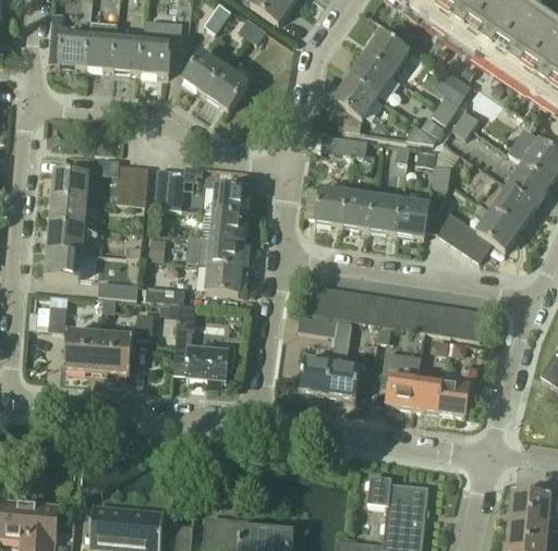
[(253,0),(250,5),(277,25),(293,2),(290,0),(253,0)]
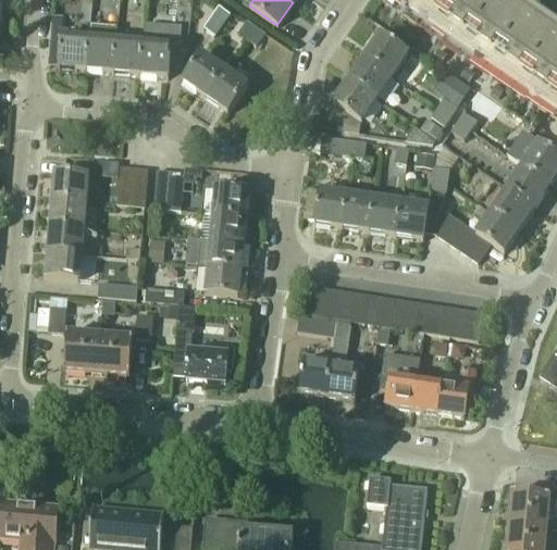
[(556,30),(511,0),(385,0),(556,117),(556,30)]
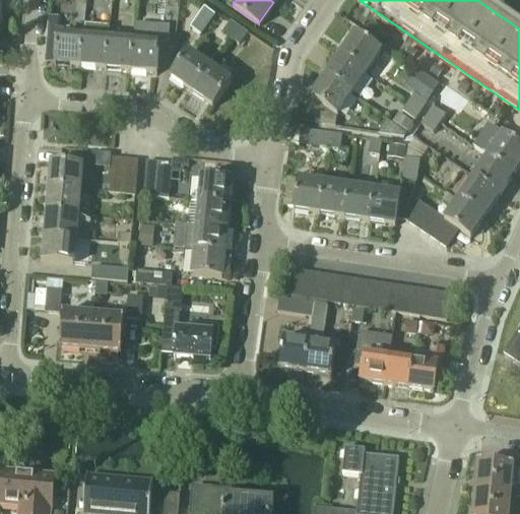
[(214,12),(204,4),(190,24),(200,33),(214,12)]
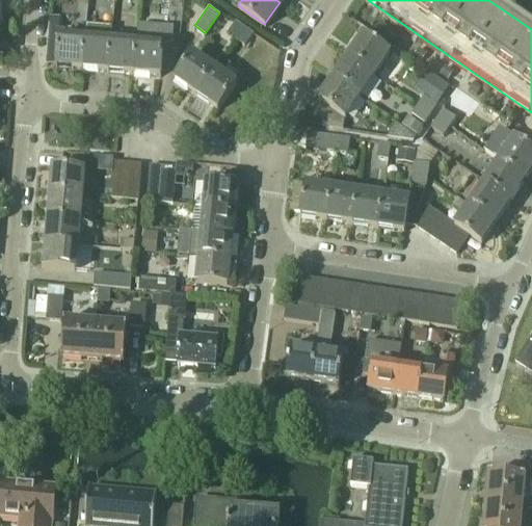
[(50,14),(46,61),(55,61),(58,30),(59,30),(61,30),(62,15),(50,14)]
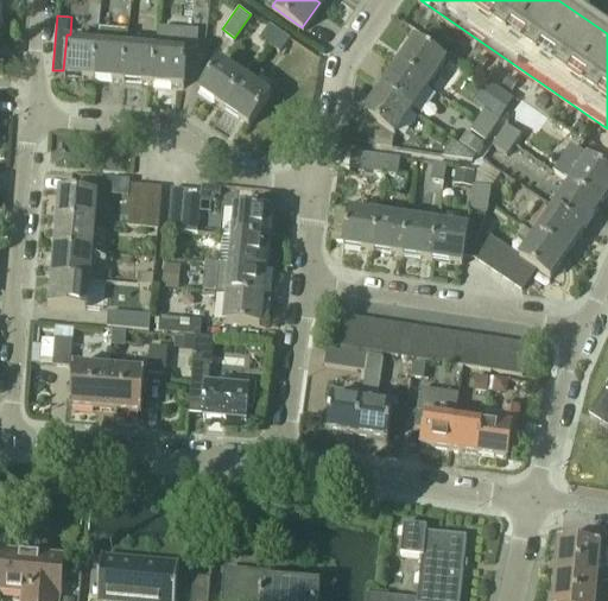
[(258,35),(268,42),(278,27),(268,20),(258,35)]
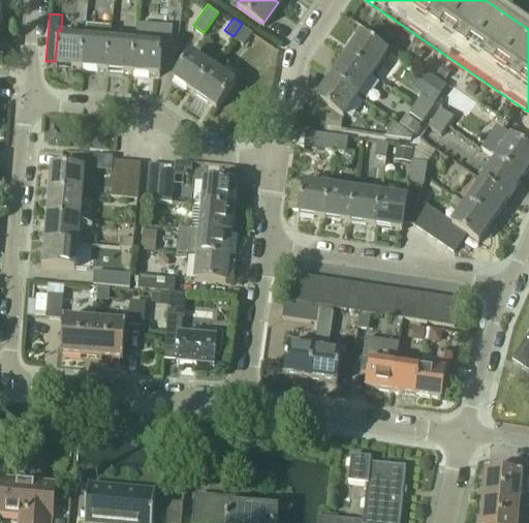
[(379,19),(373,26),(384,34),(390,26),(379,19)]
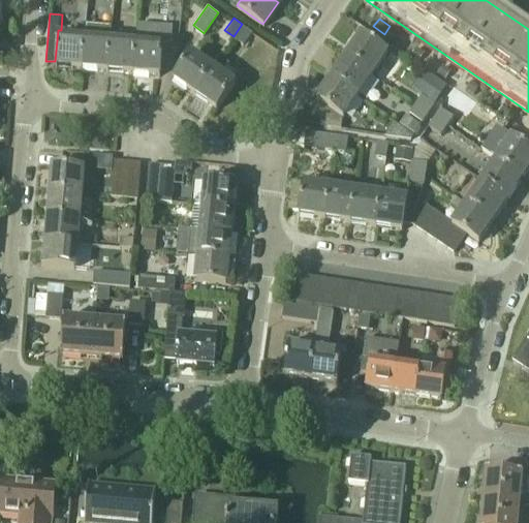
[(242,24),(234,36),(242,42),(251,30),(242,24)]
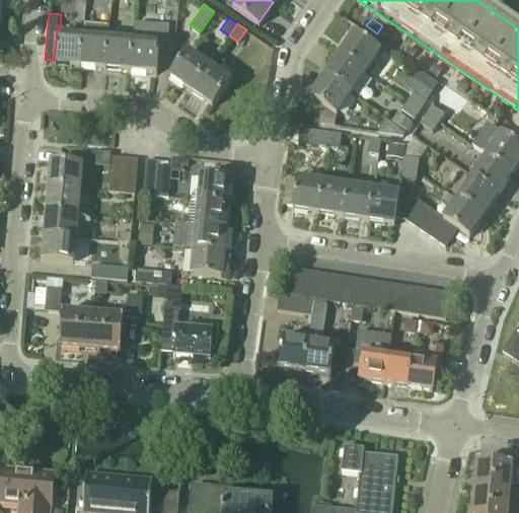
[(383,26),(378,34),(385,39),(390,31),(383,26)]
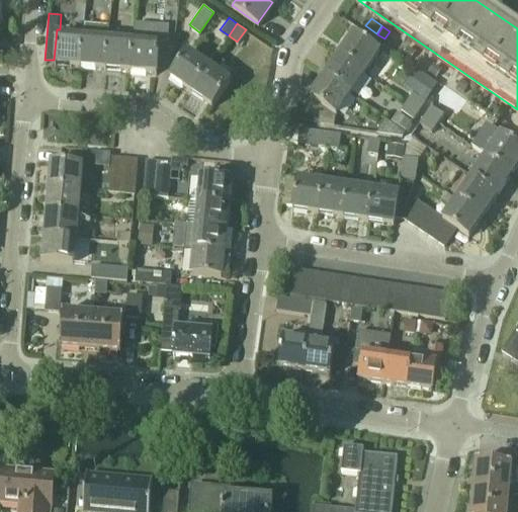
[(54,60),(54,62),(81,65),(83,31),(60,29),(58,29),(57,29),(54,60)]
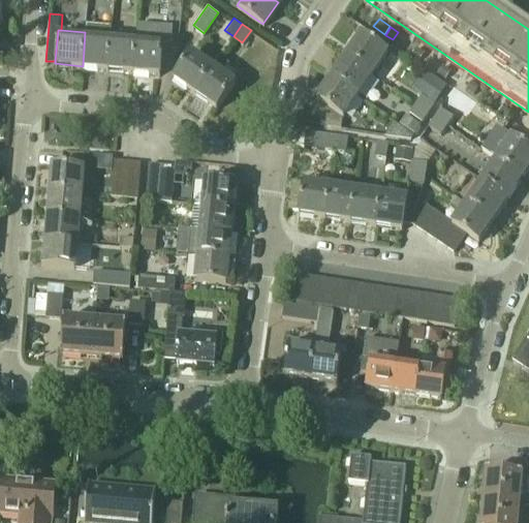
[(361,31),(346,52),(374,70),(389,50),(361,31)]
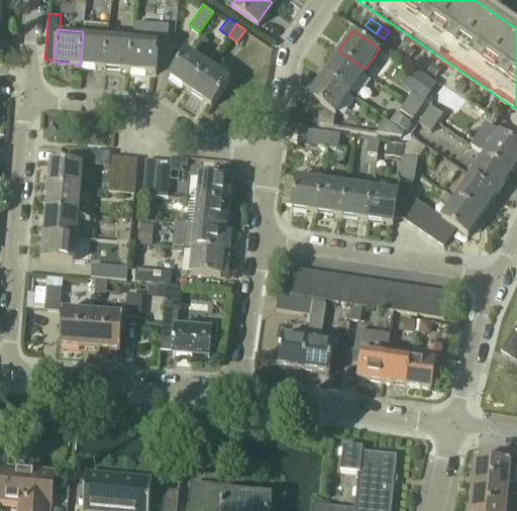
[(83,31),(81,65),(106,67),(108,33),(83,31)]
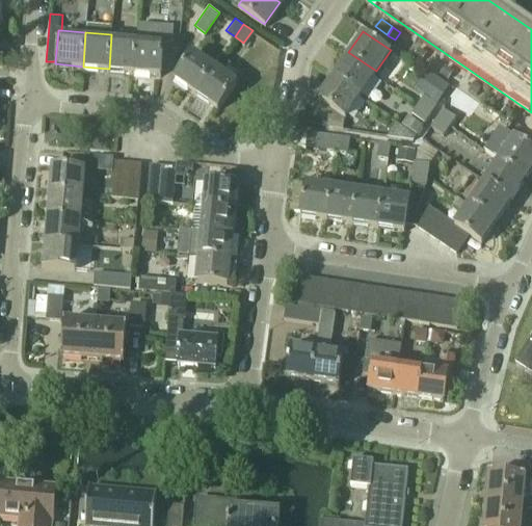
[(111,34),(109,69),(135,71),(137,37),(111,34)]
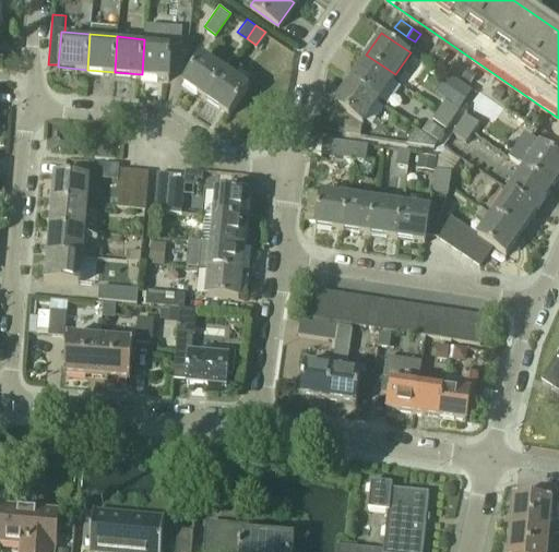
[(142,74),(169,76),(171,42),(144,38),(144,39),(142,74)]
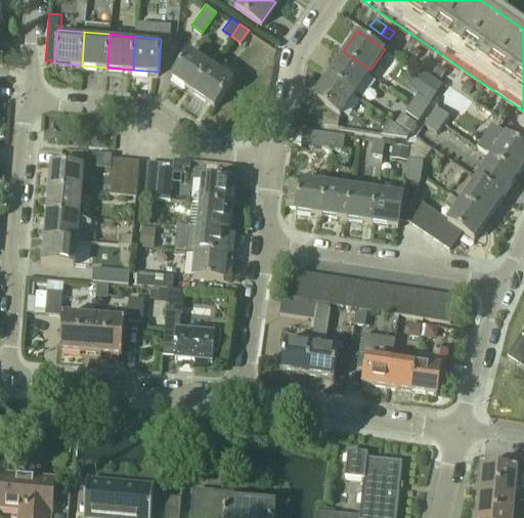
[(413,44),(407,52),(415,57),(420,49),(413,44)]
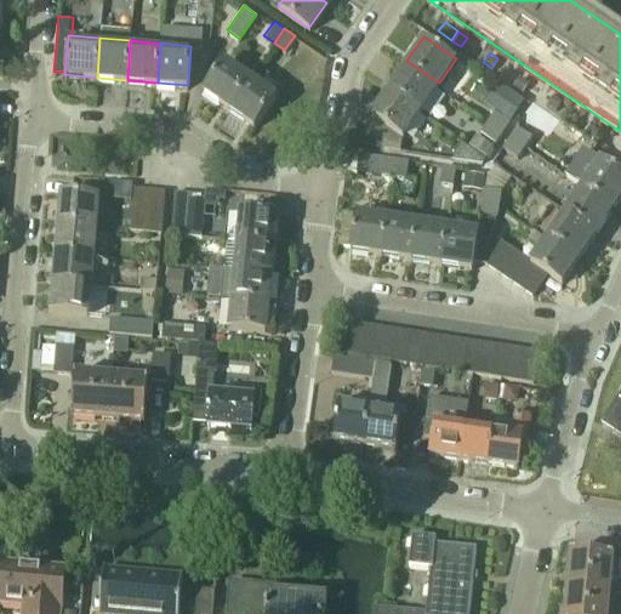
[(203,89),(228,107),(250,75),(224,57),(203,89)]
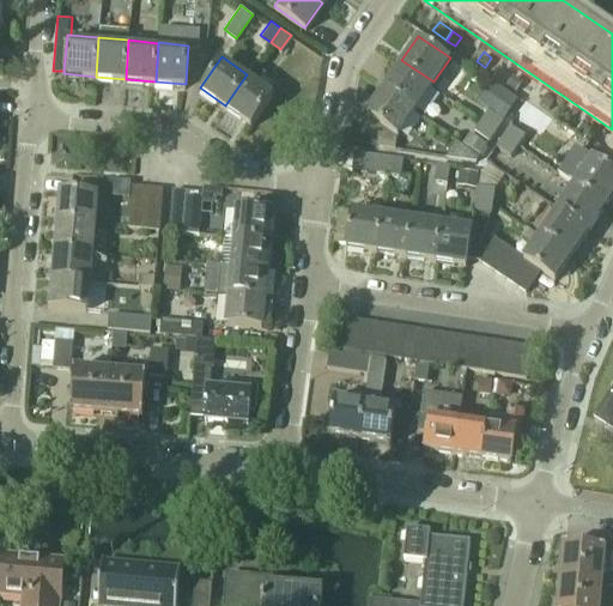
[(401,60),(384,84),(417,107),(434,82),(401,60)]
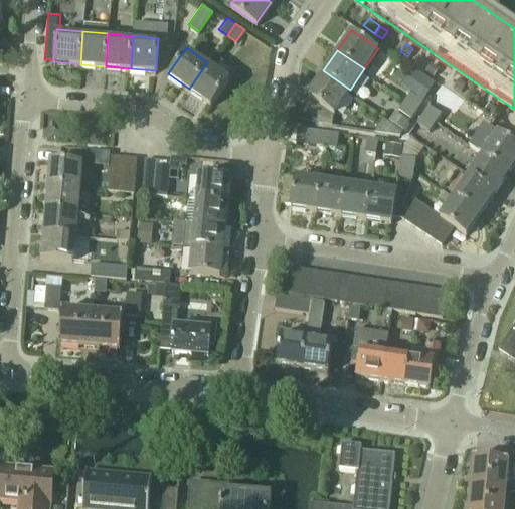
[(432,61),(426,68),(434,73),(439,66),(432,61)]
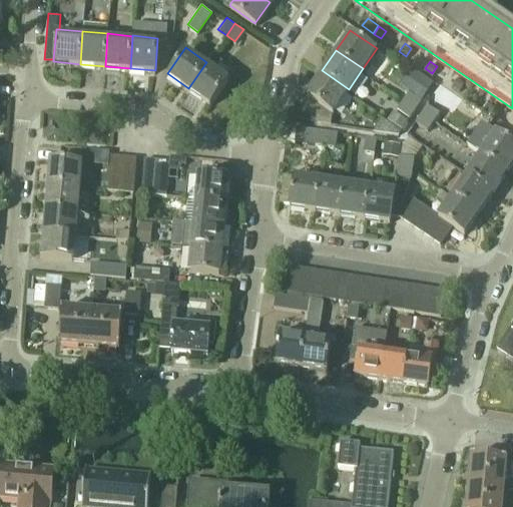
[(206,62),(188,88),(209,103),(228,77),(206,62)]
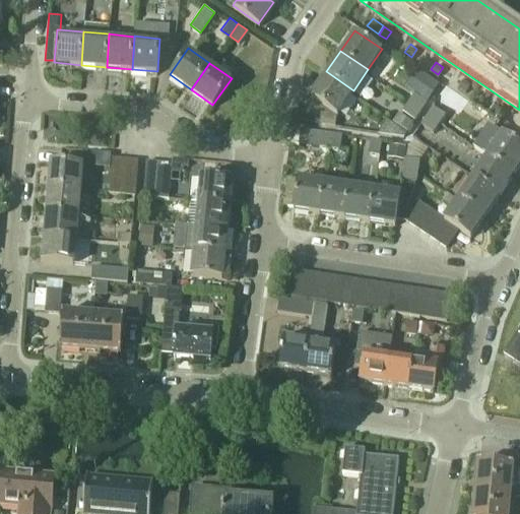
[(440,81),(416,65),(410,75),(433,90),(440,81)]
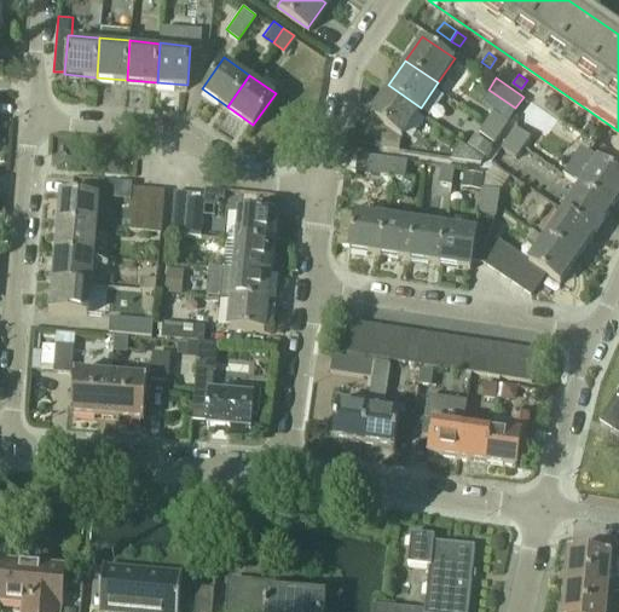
[(374,134),(372,143),(398,146),(400,136),(401,137),(421,108),(388,85),(369,113),(374,116),(365,127),(374,134)]
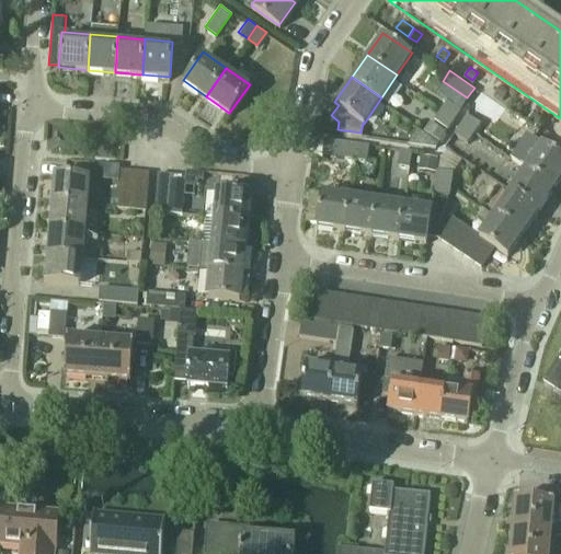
[(501,83),(494,91),(502,96),(507,88),(501,83)]
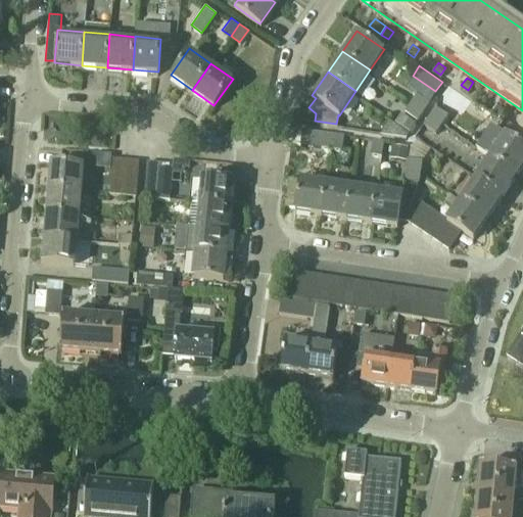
[(446,81),(436,96),(458,110),(468,95),(446,81)]
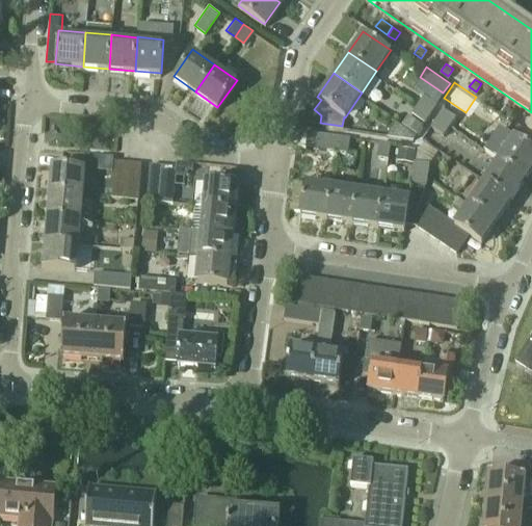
[(419,100),(431,108),(436,101),(424,93),(419,100)]
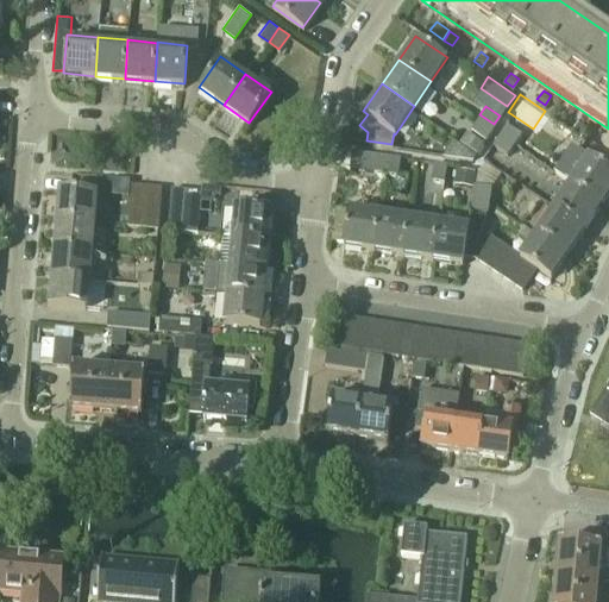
[(471,127),(485,137),(494,124),(479,114),(471,127)]
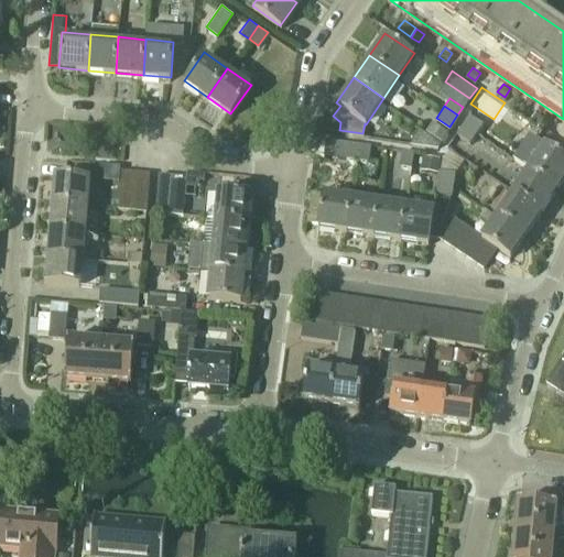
[(538,110),(531,118),(539,123),(545,116),(538,110)]
